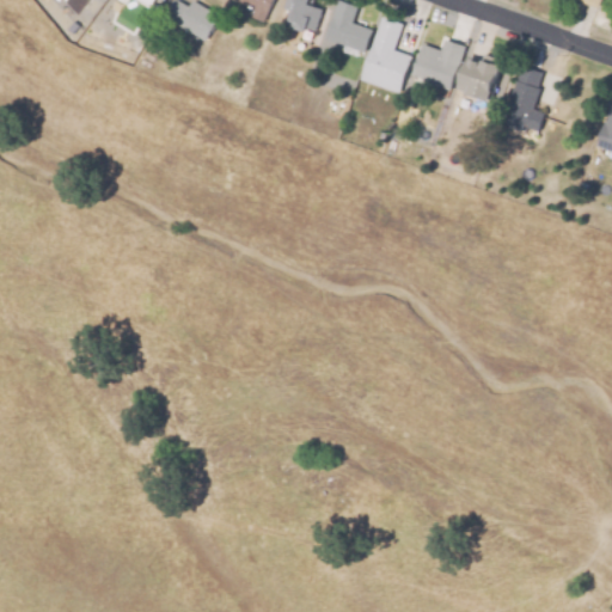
[(204,41),(163,18),(172,0),(175,0),(189,7),(193,1),(219,16),(204,41)]
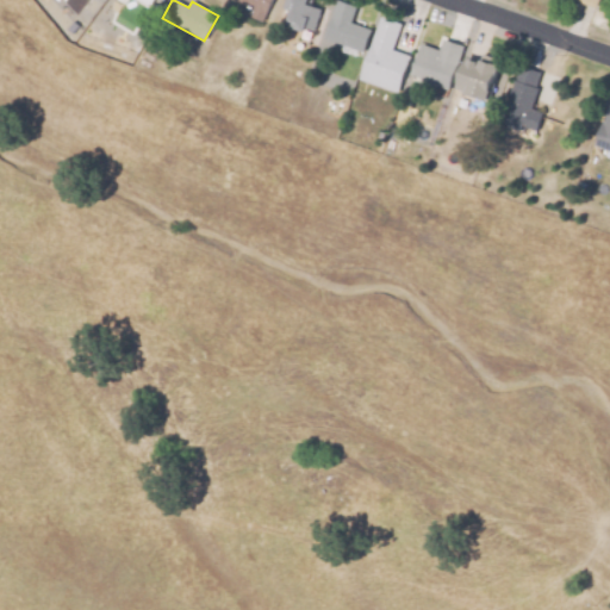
[(237,1),(237,0),(271,0),(261,24),(250,18),(254,8),(237,1)]
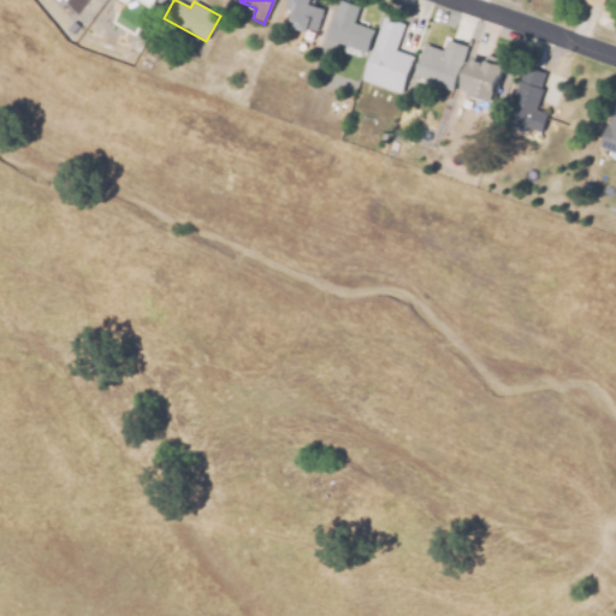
[(294,12),(286,10),(289,0),(314,0),(312,7),(324,12),(317,31),(308,28),(306,33),(289,27),(294,12)]
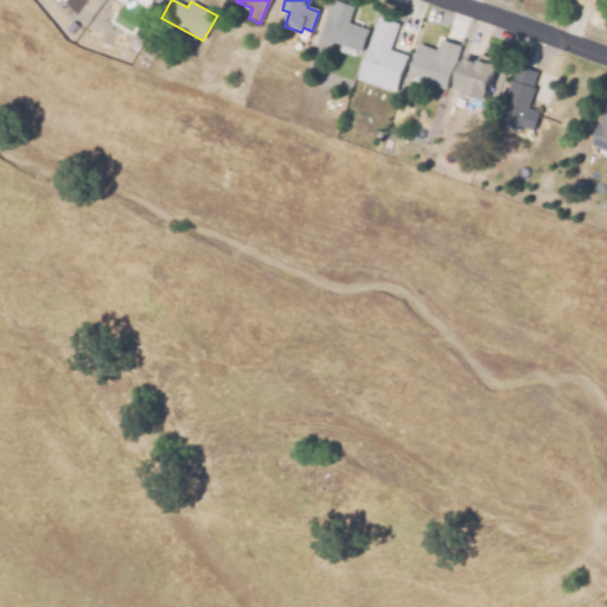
[(333,1),(353,8),(347,24),(368,31),(360,53),(320,39),(333,1)]
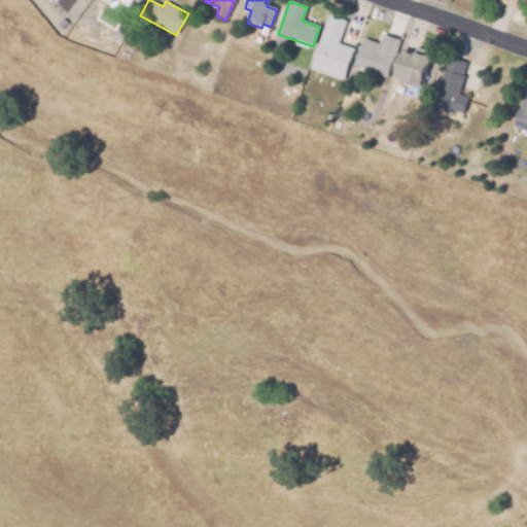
[(328,16),(345,22),(337,44),(353,49),(343,80),(310,69),(320,38),(328,16)]
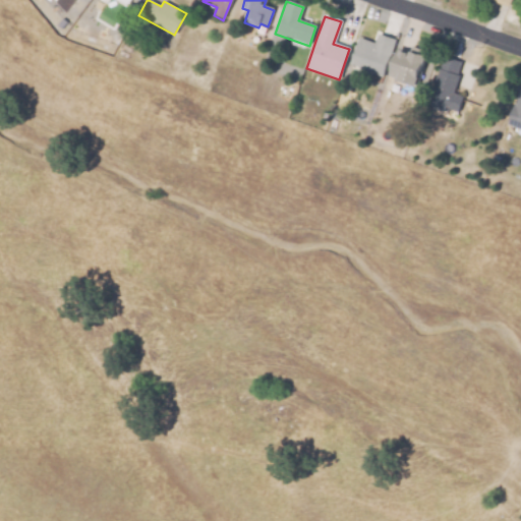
[(382,77),(365,71),(349,65),(359,39),(374,44),(378,35),(395,41),(382,77)]
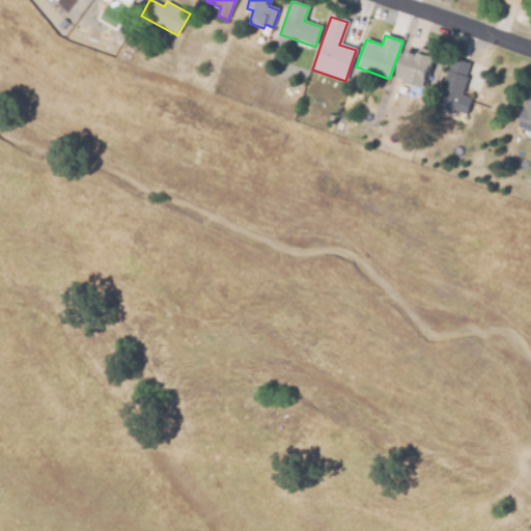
[(416,56),(419,48),(426,51),(425,53),(435,57),(434,60),(443,63),(432,92),(403,82),(406,76),(402,75),(400,80),(395,78),(406,49),(414,52),(413,55),(416,56)]
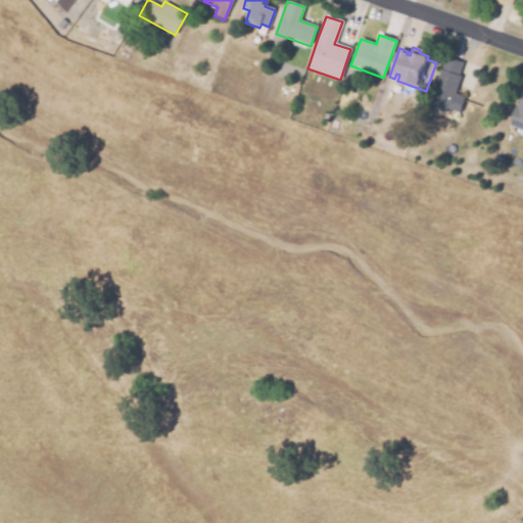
[(460,113),(429,102),(445,58),(465,65),(455,94),(465,98),(460,113)]
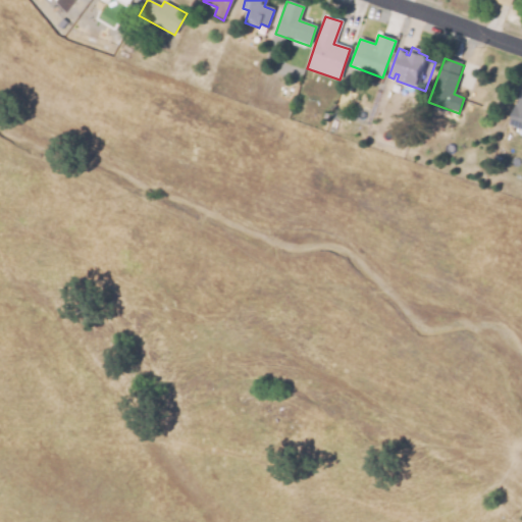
[(520,91),(521,91),(521,129),(508,124),(520,91)]
